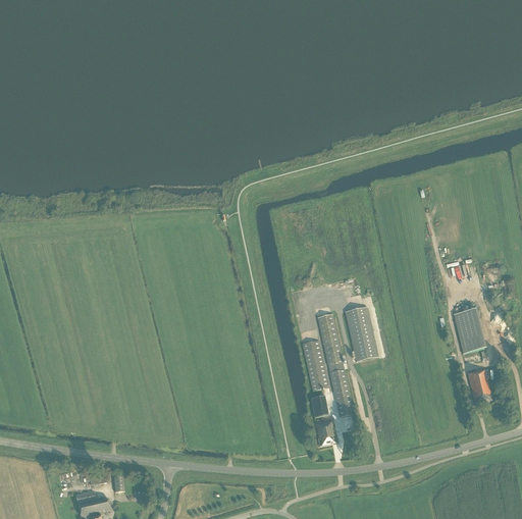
[(379,355),(367,305),(345,310),(357,360),(379,355)]
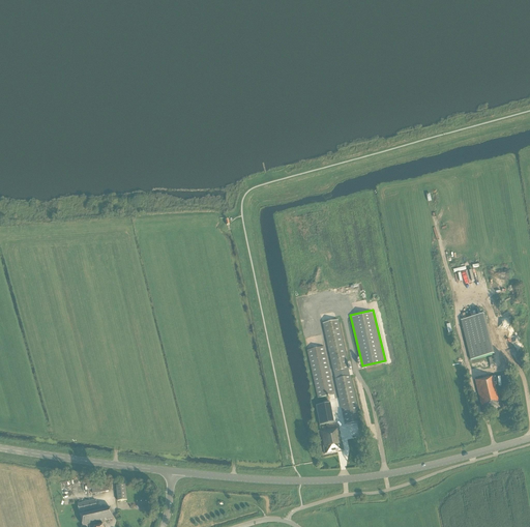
[(482,313),(461,318),(470,357),(492,352),(482,313)]
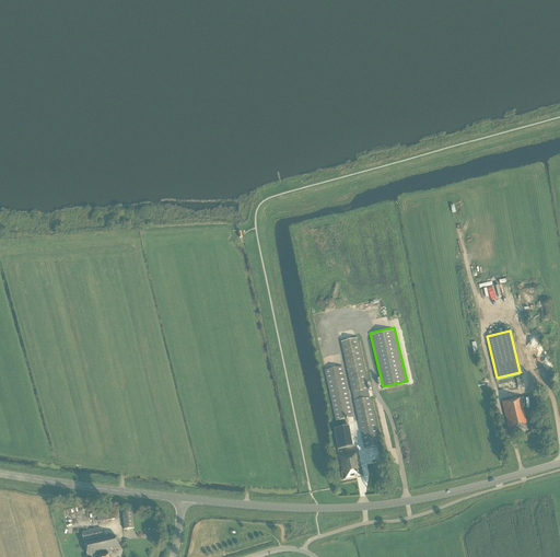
[(364,447),(381,442),(370,394),(370,395),(368,386),(369,386),(357,336),(341,339),(352,391),(352,390),(354,398),(353,398),(364,447)]
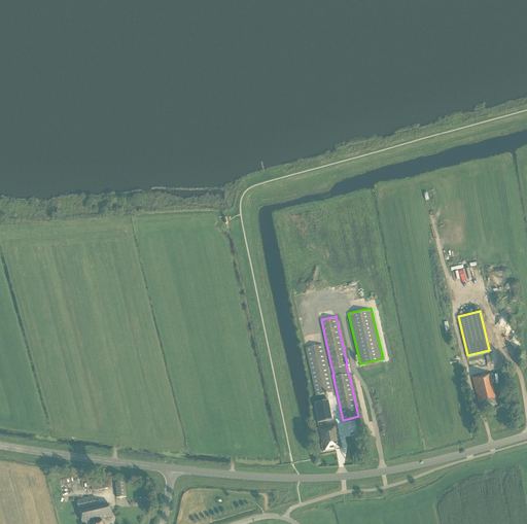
[(316,393),(332,389),(321,342),(305,346),(316,393)]
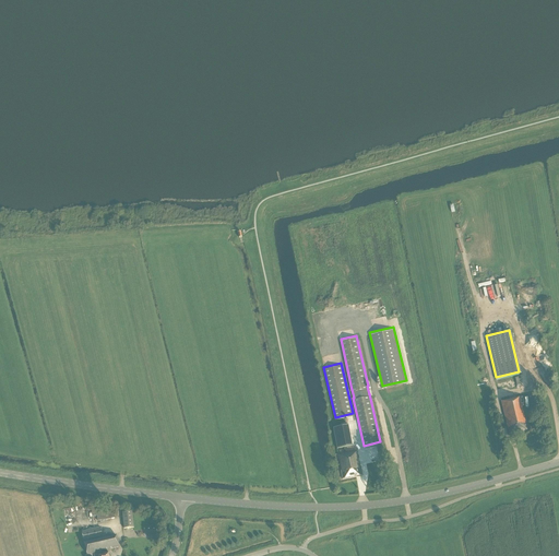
[(522,393),(520,394),(520,393),(501,398),(509,430),(514,429),(514,430),(526,427),(524,418),(525,418),(521,401),(523,400),(522,393)]
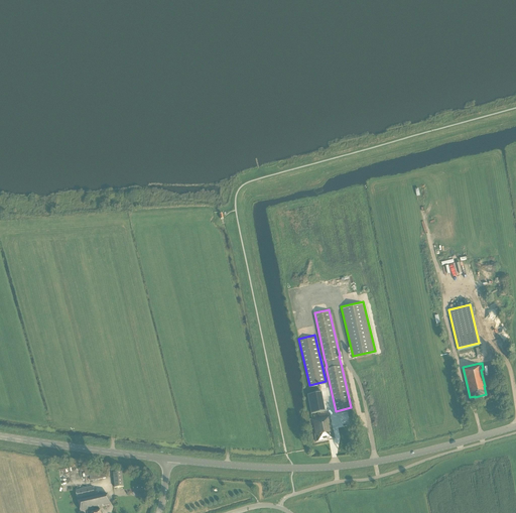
[(310,411),(325,408),(321,389),(307,392),(310,411)]
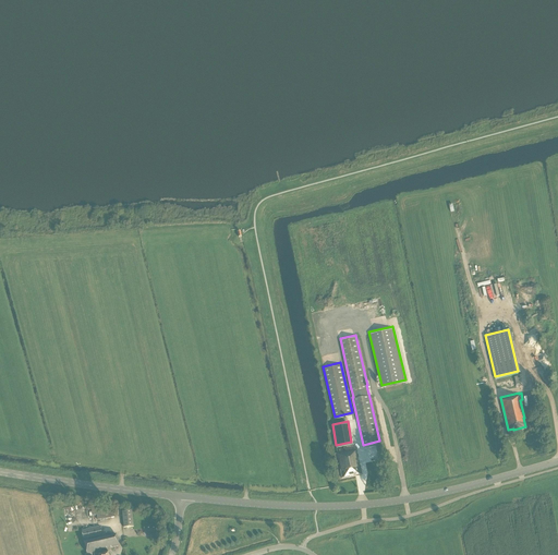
[(342,475),(361,471),(356,447),(337,450),(342,475)]
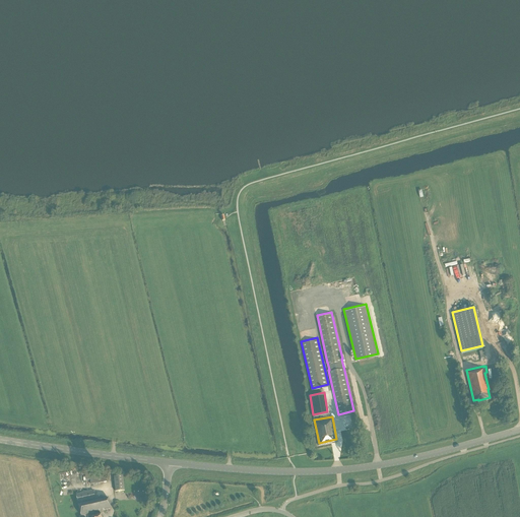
[(106,470),(94,468),(85,470),(86,476),(89,476),(90,481),(107,478),(106,470)]
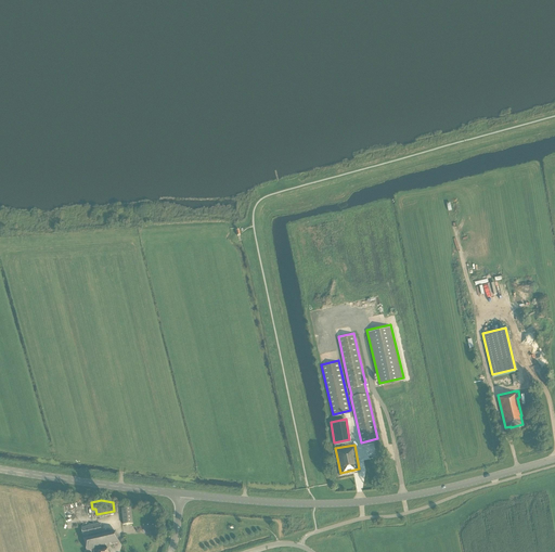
[(132,521),(131,504),(121,505),(123,522),(132,521)]
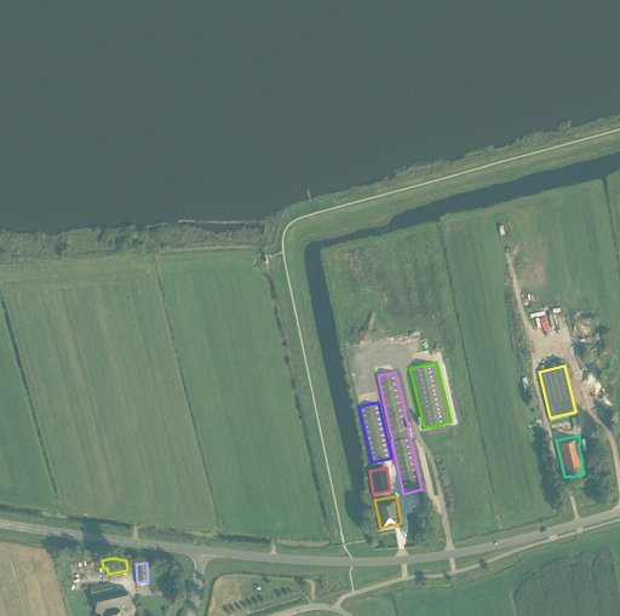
[(114,593),(113,589),(112,581),(91,586),(93,597),(97,611),(112,608),(112,611),(109,612),(109,615),(121,615),(120,609),(120,610),(119,605),(124,605),(124,604),(132,603),(128,589),(122,591),(114,593)]
